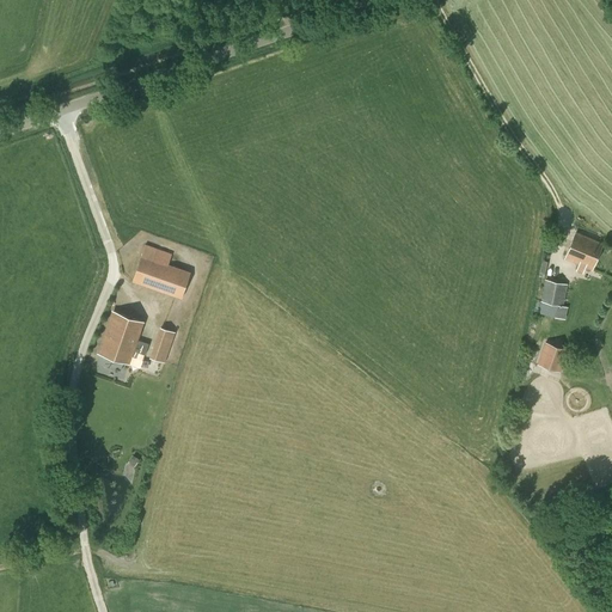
[(576,232),(565,257),(593,269),(604,244),(576,232)]
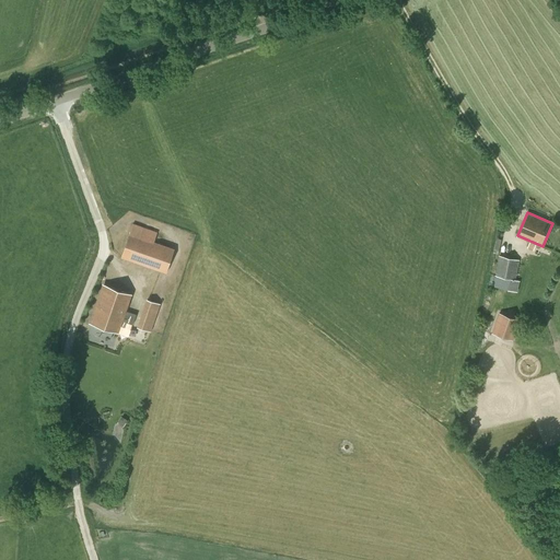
[(133,223),(121,257),(166,272),(175,248),(154,242),(156,235),(158,232),(133,223)]
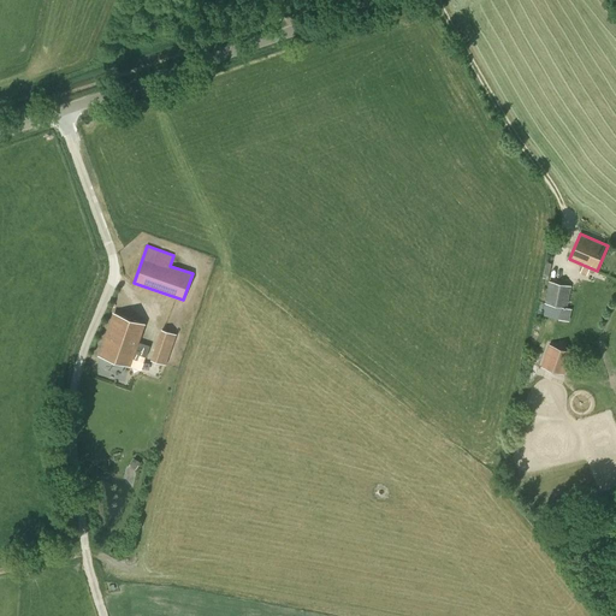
[(542,315),(557,319),(557,320),(569,321),(572,309),(567,308),(570,286),(549,282),(542,315)]
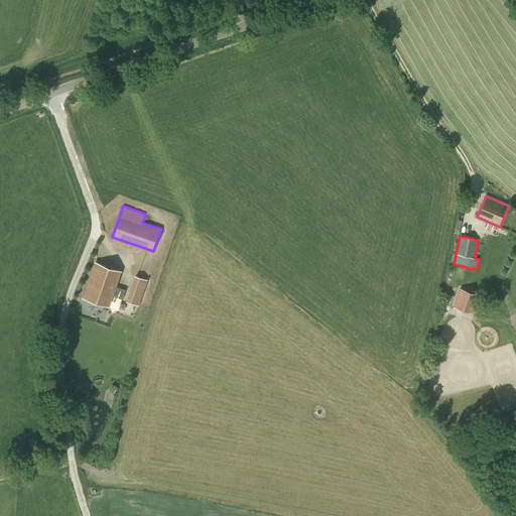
[(84,298),(109,306),(111,300),(115,301),(116,297),(122,299),(125,290),(116,287),(121,271),(96,262),(84,298)]
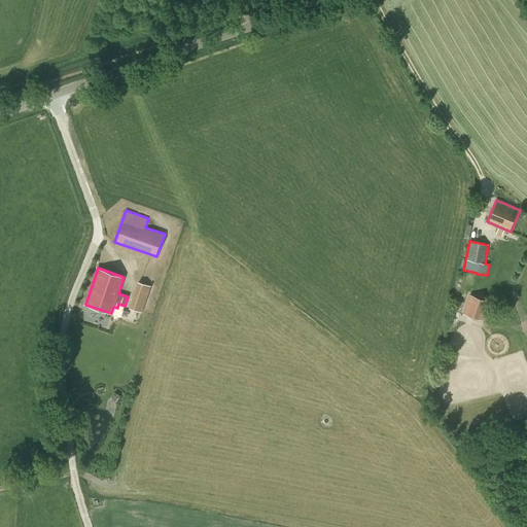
[(462,313),(483,320),(489,302),(469,294),(462,313)]
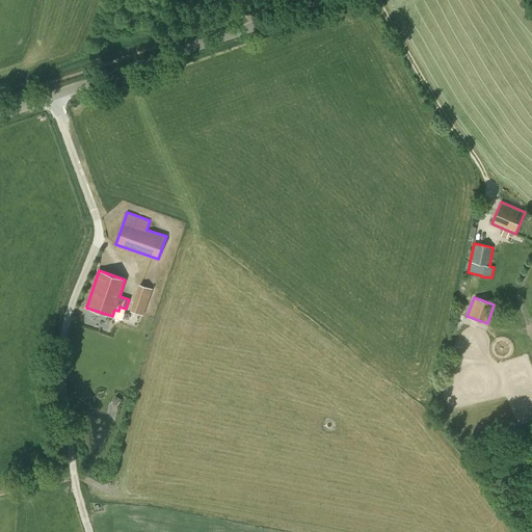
[(132,303),(130,311),(143,315),(145,308),(132,303)]
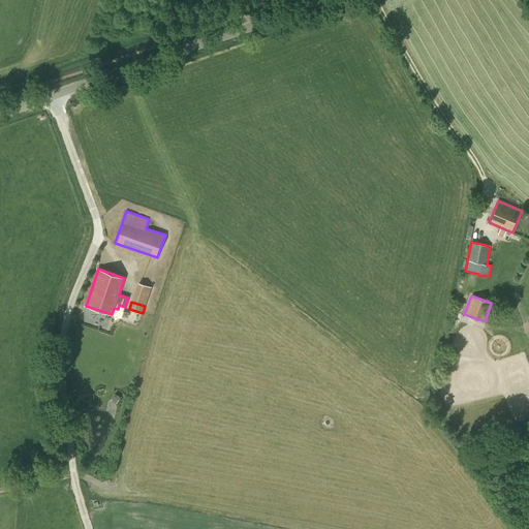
All buildings are outlined.
